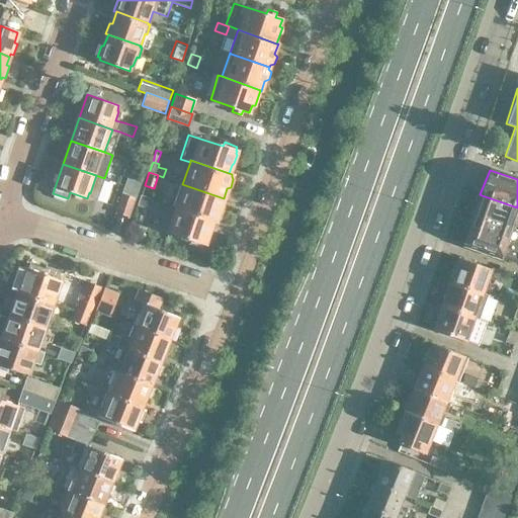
[(127,176),(124,185),(139,190),(142,181),(127,176)]
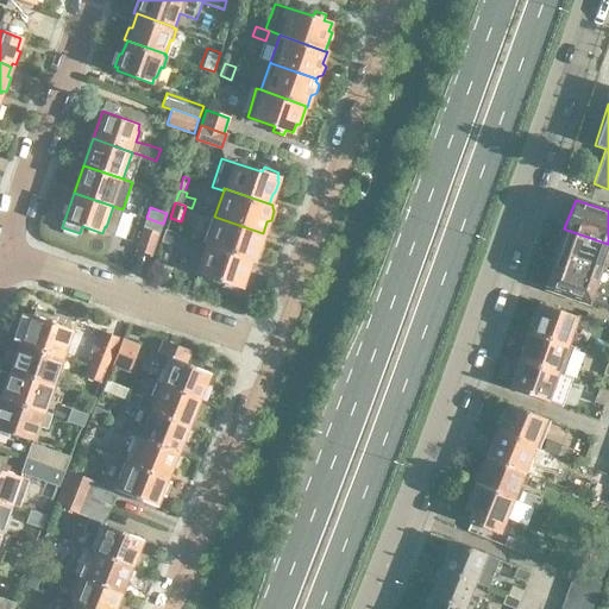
[(214,217),(206,243),(251,259),(253,259),(253,258),(258,257),(262,246),(259,244),(263,233),(214,217)]
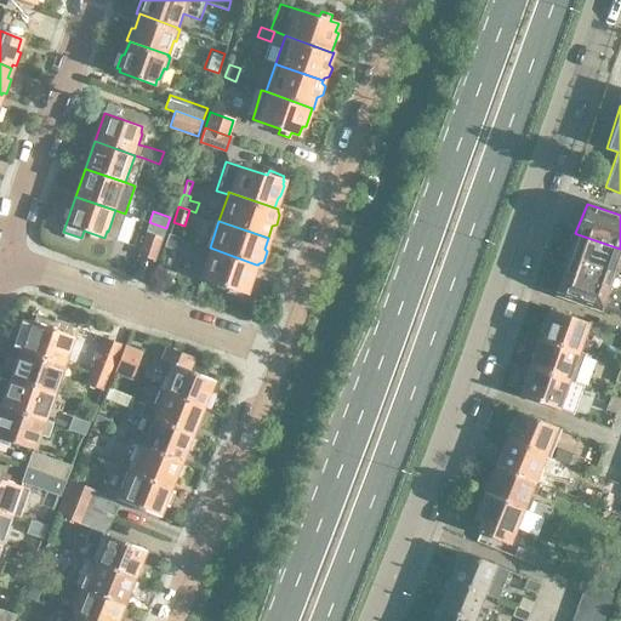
[(149,222),(147,232),(163,238),(166,228),(149,222)]
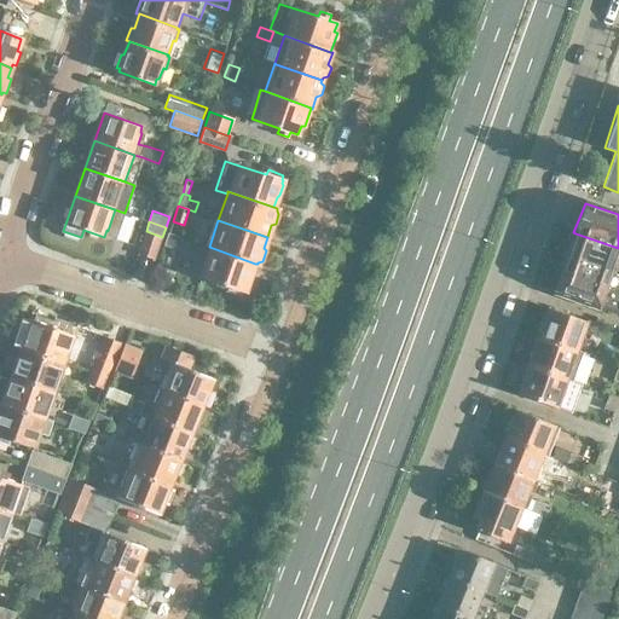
[(138,254),(140,254),(154,259),(158,249),(162,237),(146,231),(138,254)]
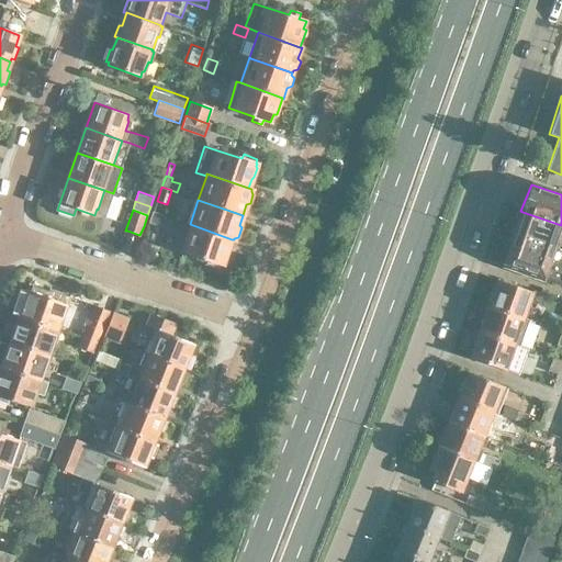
[(154,211),(150,221),(160,225),(164,215),(154,211)]
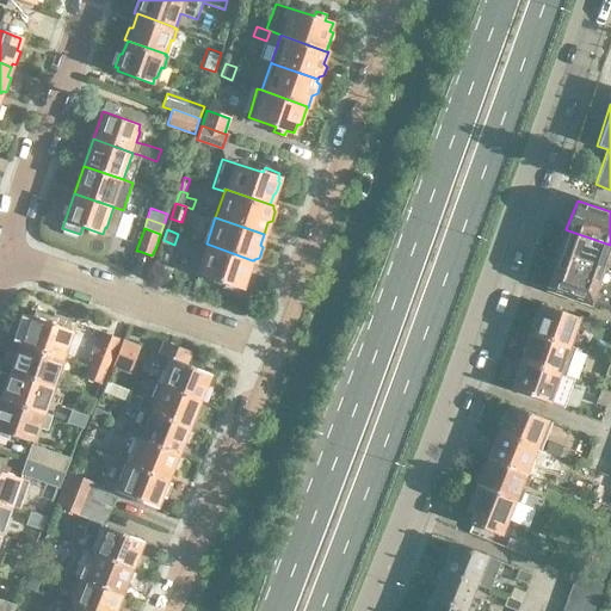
[(610,245),(568,230),(559,257),(603,272),(610,275),(610,245)]
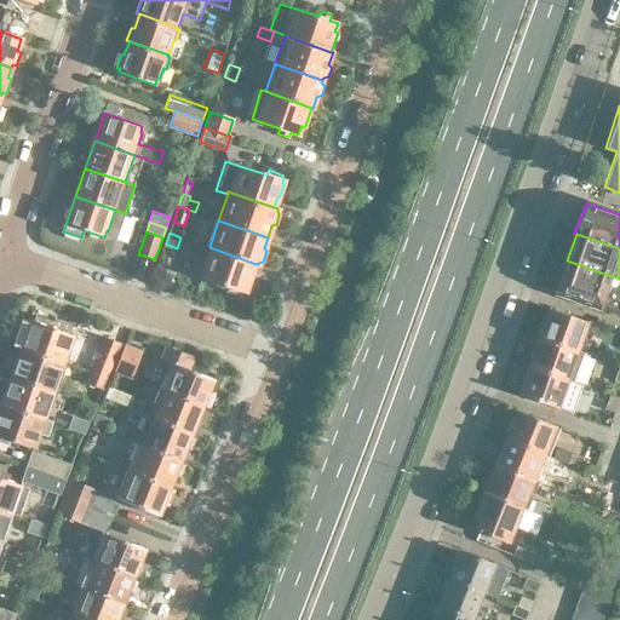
[(205,268),(202,276),(229,286),(228,291),(241,296),(242,291),(247,291),(252,279),(251,275),(256,264),(210,247),(202,268),(205,268)]
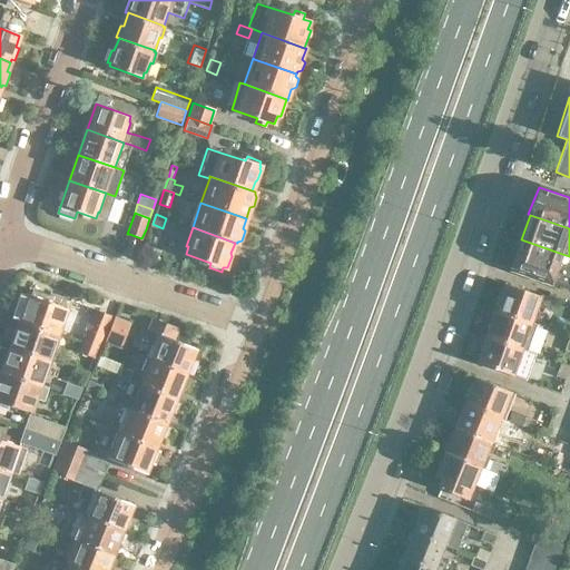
[(569,256),(521,239),(510,268),(551,283),(551,282),(569,287),(569,256)]
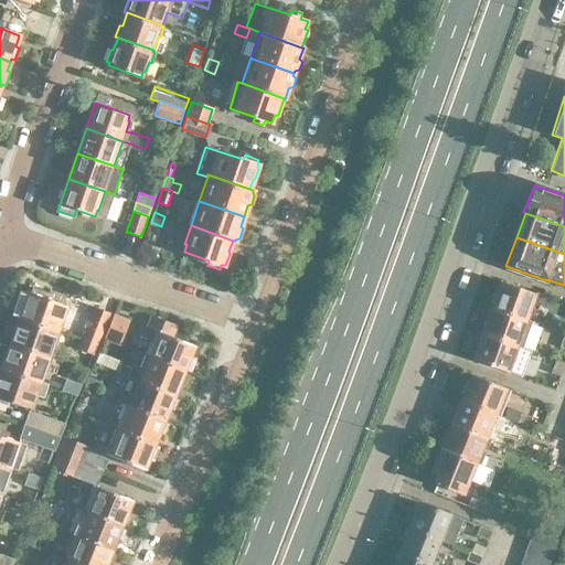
[(501,281),(492,306),(528,320),(535,300),(534,299),(536,294),(501,281)]
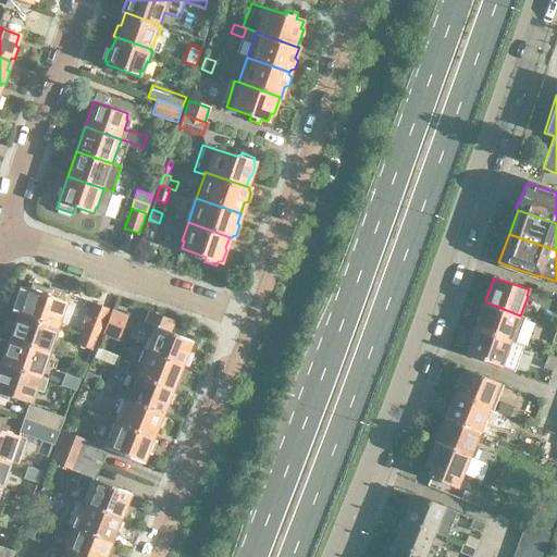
[(27,287),(19,312),(58,326),(66,301),(45,293),(46,288),(33,284),(31,288),(27,287)]
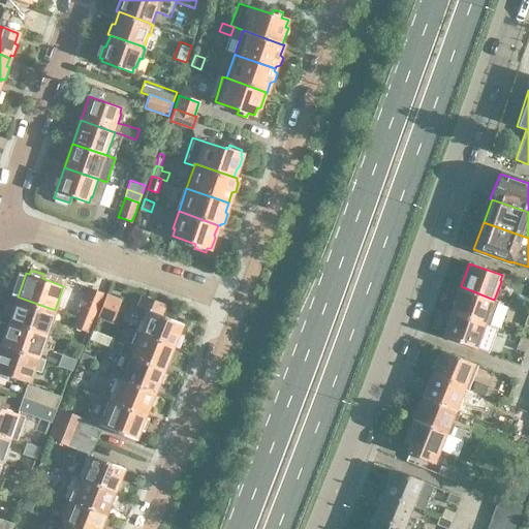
[(461,286),(452,311),(486,323),(491,325),(499,302),(494,301),(494,300),(461,286)]
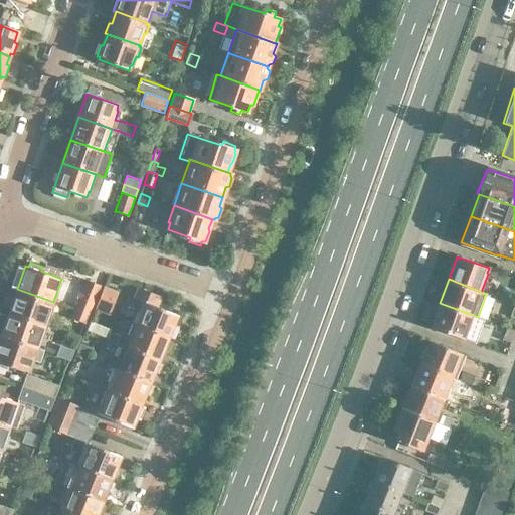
[(83,287),(74,310),(90,315),(98,293),(97,292),(100,285),(88,281),(84,287),(83,287)]
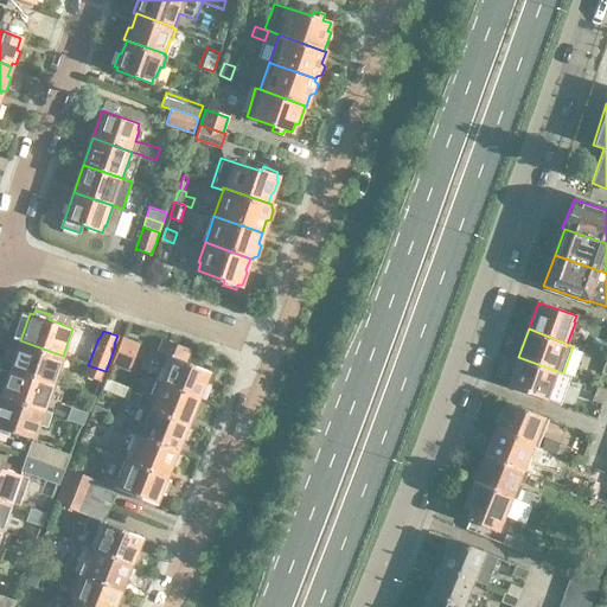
[(165,359),(157,381),(199,398),(210,371),(180,359),(186,345),(157,333),(151,347),(167,355),(165,359)]
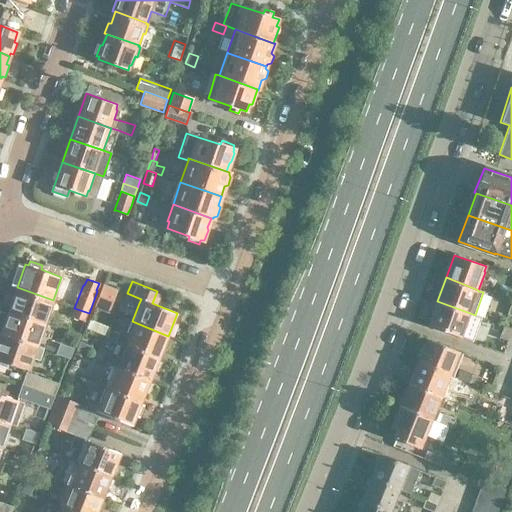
[(94,307),(95,308),(109,313),(115,297),(114,297),(117,290),(104,285),(101,292),(100,291),(94,307)]
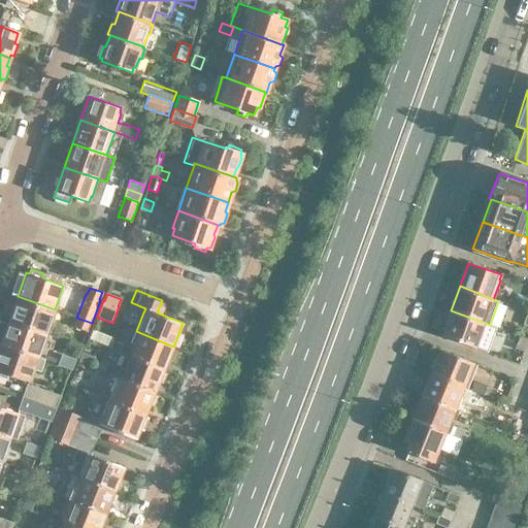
[(55,309),(18,296),(9,322),(45,334),(55,309)]
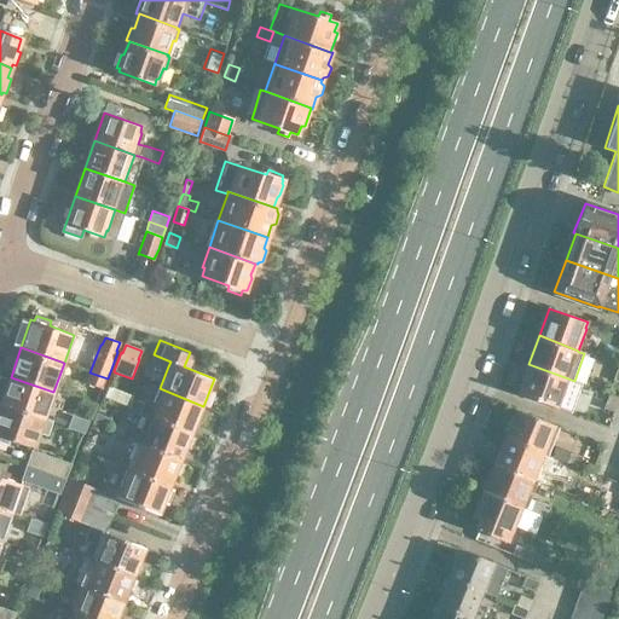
[(528,364),(518,393),(571,412),(582,383),(574,381),(568,379),(528,364)]
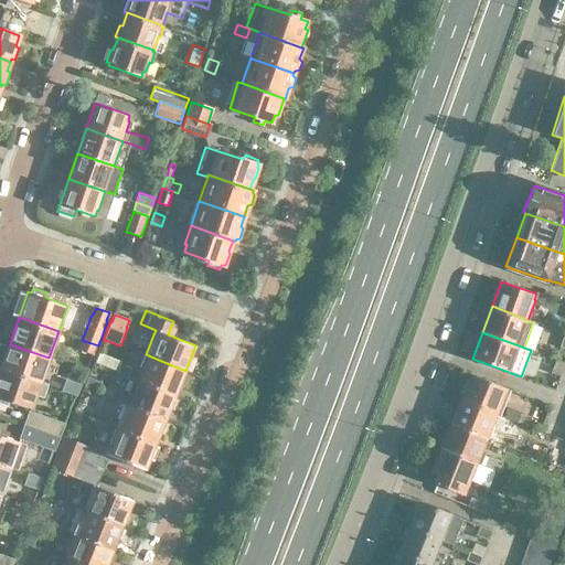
[(98,345),(82,340),(78,350),(94,355),(98,345)]
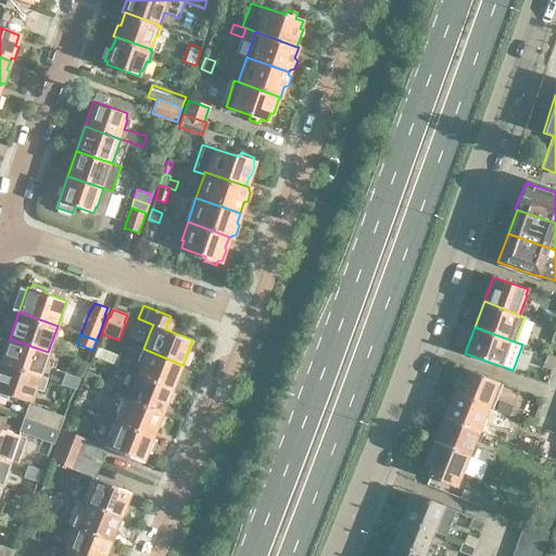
[(48,352),(10,339),(1,362),(40,376),(48,352)]
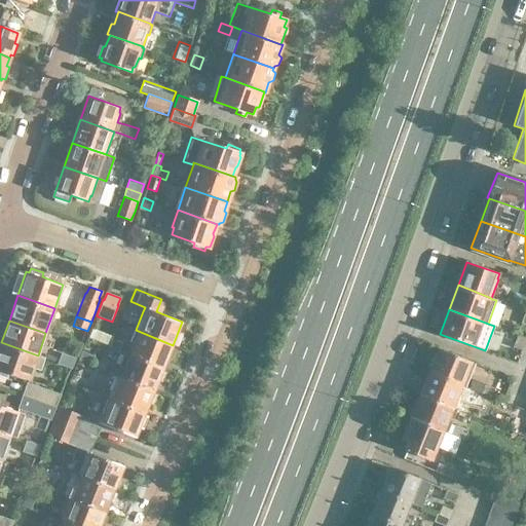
[(107,346),(125,353),(163,369),(173,345),(136,330),(130,342),(123,340),(122,343),(109,339),(107,346)]
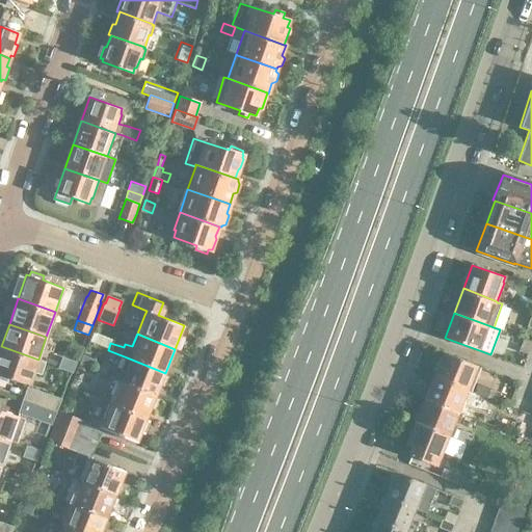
[(523,338),(519,351),(527,354),(531,341),(523,338)]
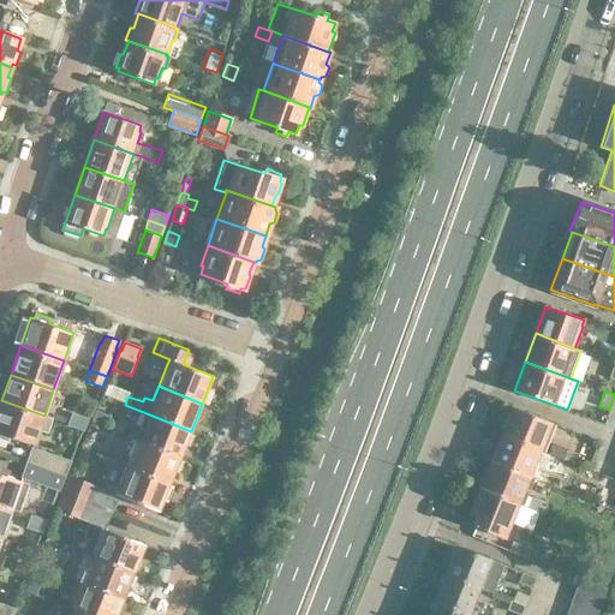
[(45,416),(1,400),(0,404),(0,439),(9,442),(10,436),(34,445),(40,430),(47,433),(52,418),(45,416)]
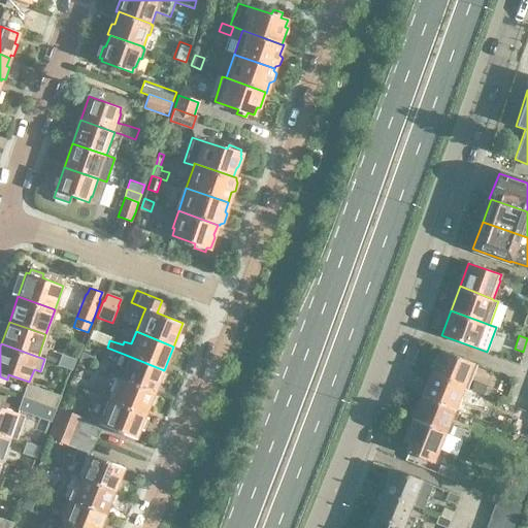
[(440,350),(431,373),(464,388),(474,364),(440,350)]
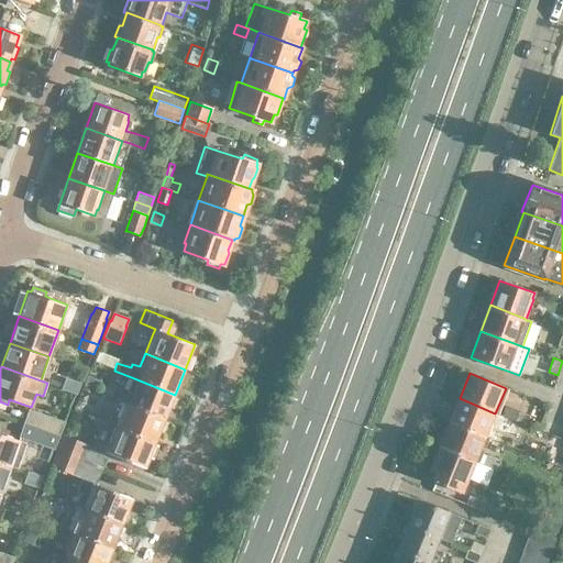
[(100,382),(89,376),(88,376),(84,385),(86,386),(97,390),(100,382)]
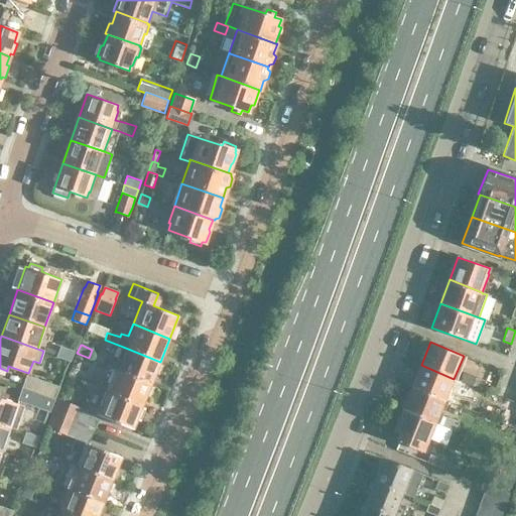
[(56,357),(69,361),(71,362),(75,351),(60,346),(56,357)]
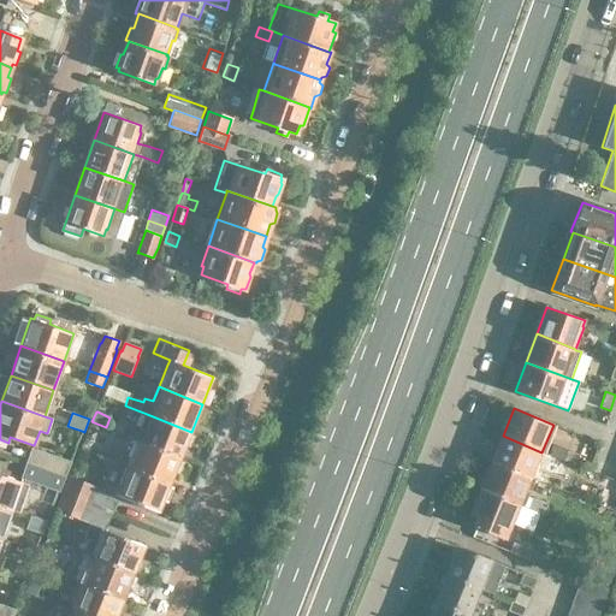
[(147,414),(137,440),(181,458),(191,432),(147,414)]
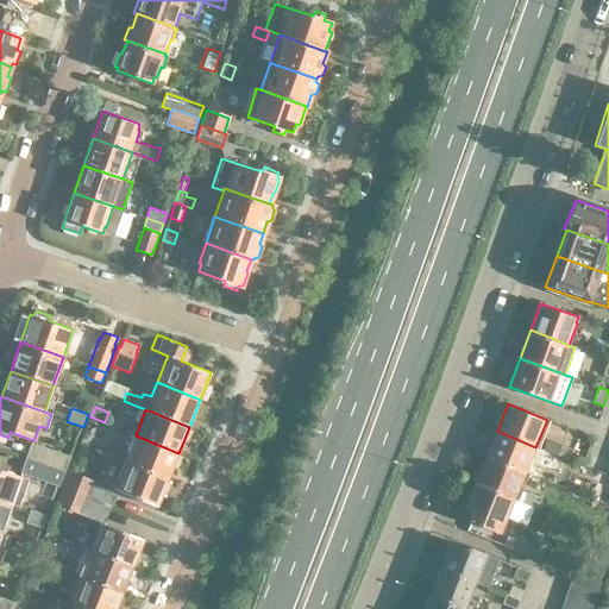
[(487,457),(525,473),(547,482),(551,472),(529,463),(535,447),(497,431),(487,457)]
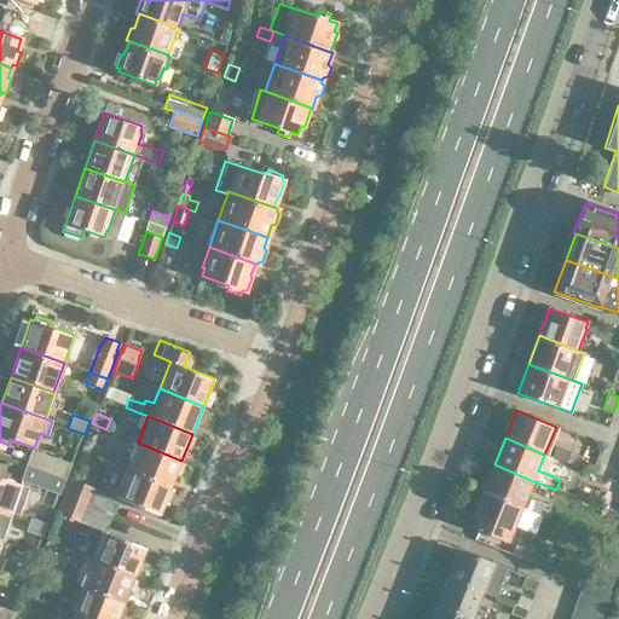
[(138,443),(127,469),(171,487),(181,461),(138,443)]
